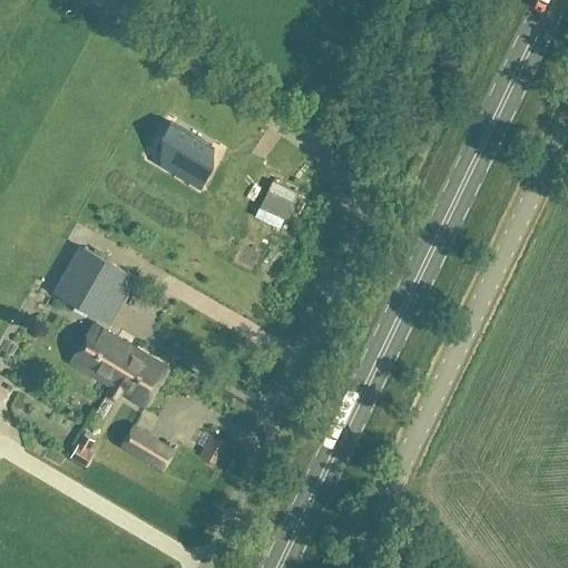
[(160,156),(201,180),(211,164),(204,158),(211,146),(172,124),(163,138),(168,143),(160,156)]
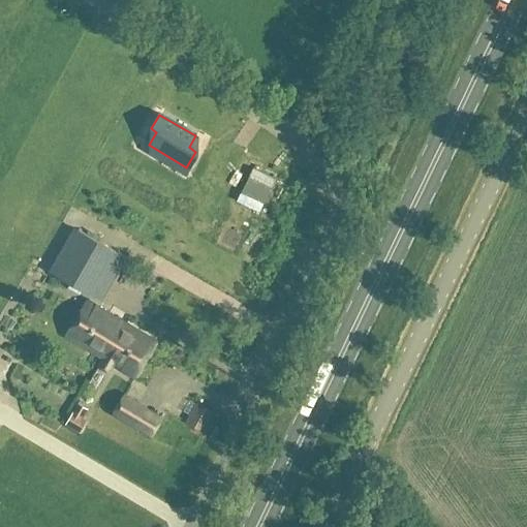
[(250,249),(296,157),(277,148),(268,166),(250,158),(214,231),(250,249)]
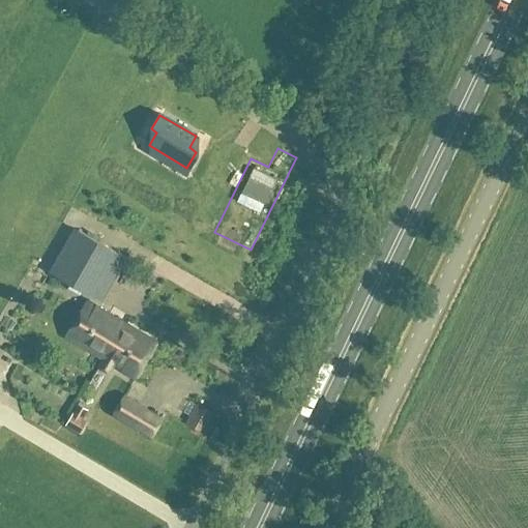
[(77,232),(52,274),(99,302),(124,260),(77,232)]
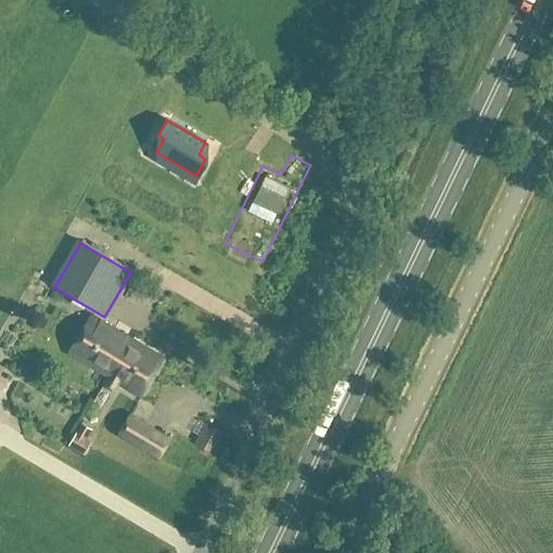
[(67,354),(105,377),(106,377),(129,341),(90,317),(67,354)]
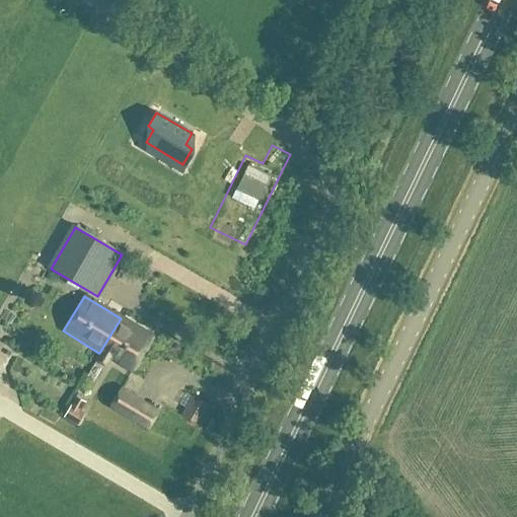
[(99,353),(98,353),(94,360),(103,366),(108,359),(130,372),(151,338),(121,318),(99,353)]
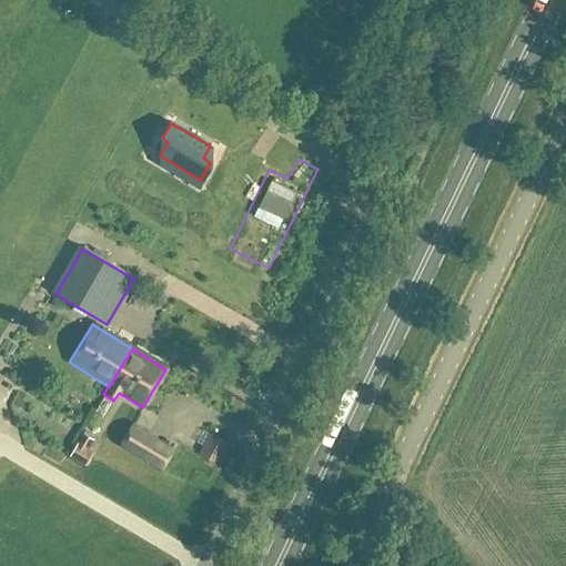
[(147,461),(158,442),(131,427),(121,445),(147,461)]
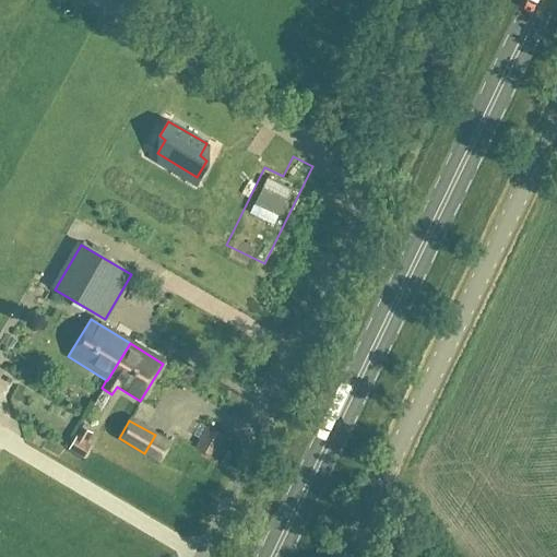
[(66,449),(82,459),(91,446),(85,442),(91,434),(80,427),(66,449)]
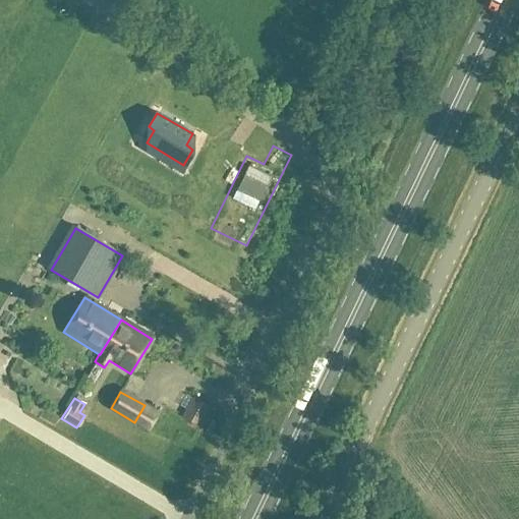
[(214,411),(208,408),(191,399),(182,417),(197,425),(202,418),(209,422),(214,411)]
